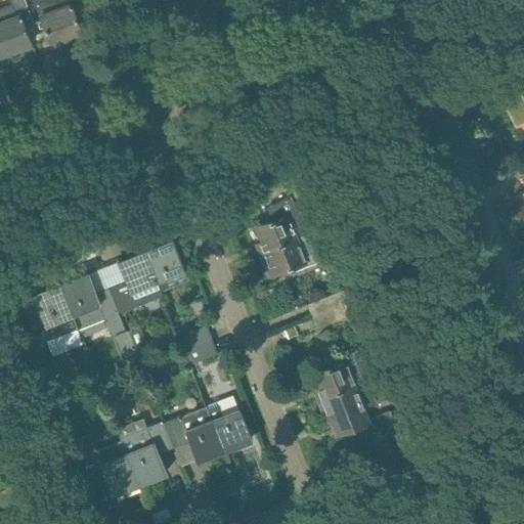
[(0,54),(31,43),(25,27),(33,24),(24,0),(9,0),(15,16),(0,22),(0,54)]
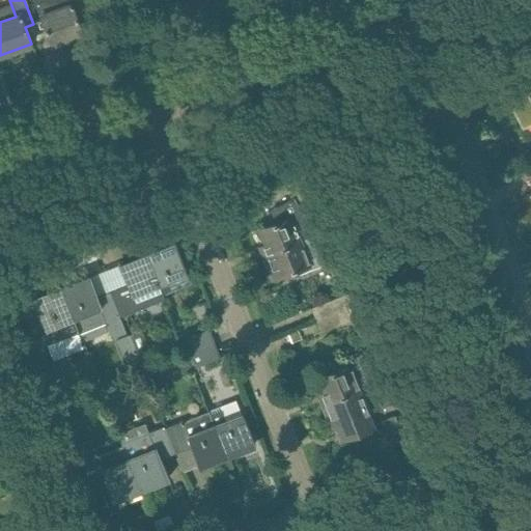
[(78,0),(33,0),(50,45),(82,32),(73,6),(80,3),(78,0)]
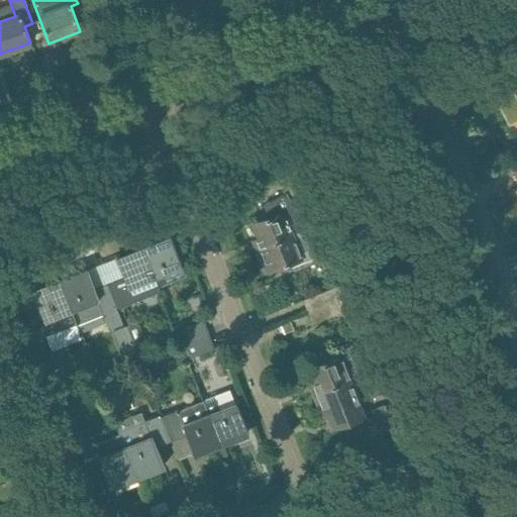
[(251,240),(254,249),(307,229),(286,192),(264,205),(268,217),(252,223),(259,238),(251,240)]
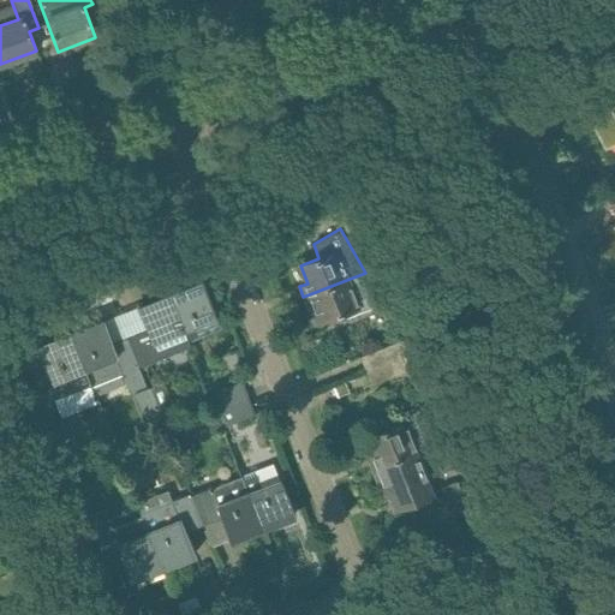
[(378,305),(365,273),(303,297),(315,324),(344,312),(345,318),(378,305)]
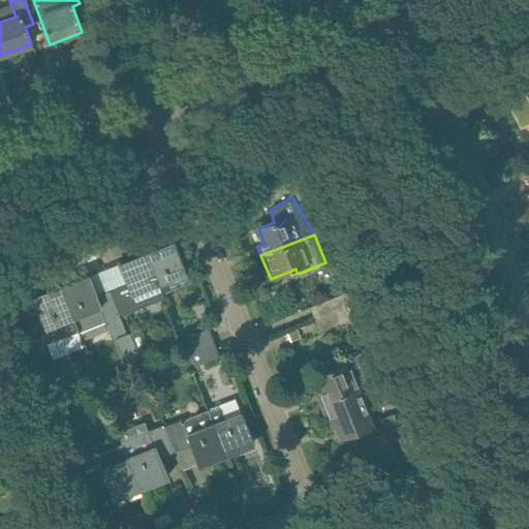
[(146,252),(145,253),(162,298),(163,297),(158,284),(185,274),(173,242),(146,252)]
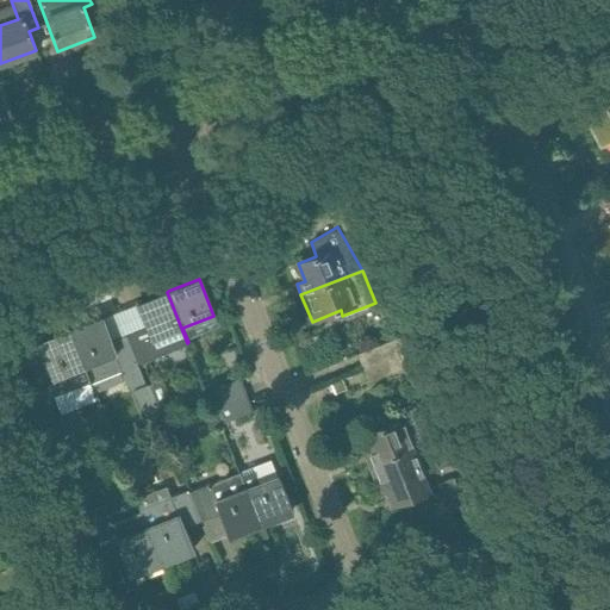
[(187,343),(167,292),(137,303),(147,327),(131,332),(142,361),(187,343)]
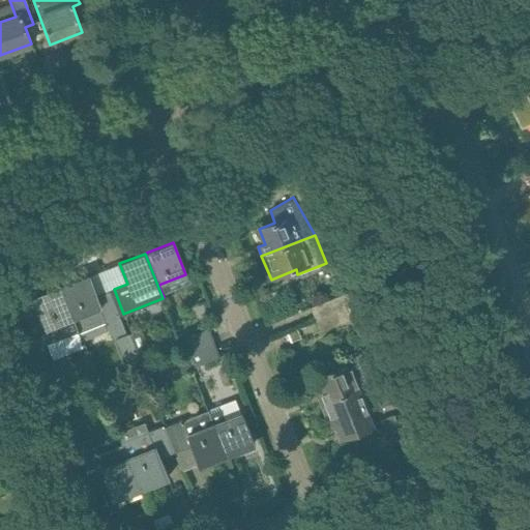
[(77,332),(78,333),(104,323),(109,336),(124,330),(109,291),(95,297),(87,276),(71,283),(74,287),(62,291),(60,287),(59,288),(77,332)]
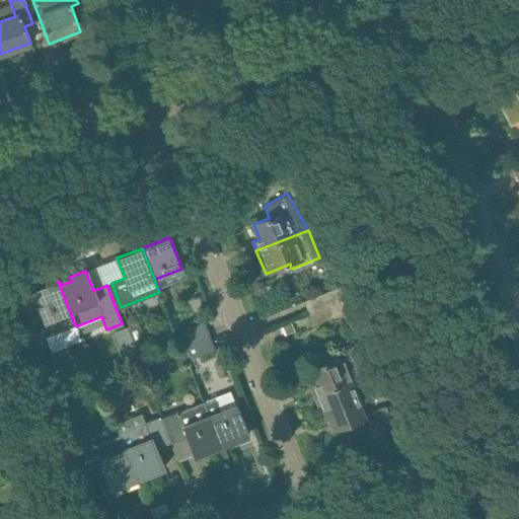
[(75,325),(58,282),(45,287),(46,291),(34,295),(32,291),(19,297),(36,341),(75,325)]
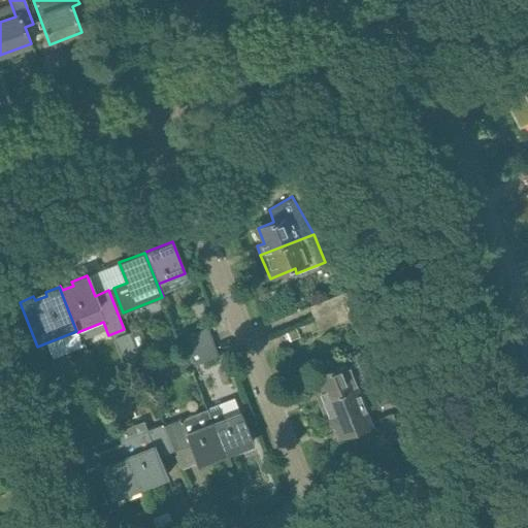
[(314,319),(350,305),(345,293),(309,307),(314,319)]
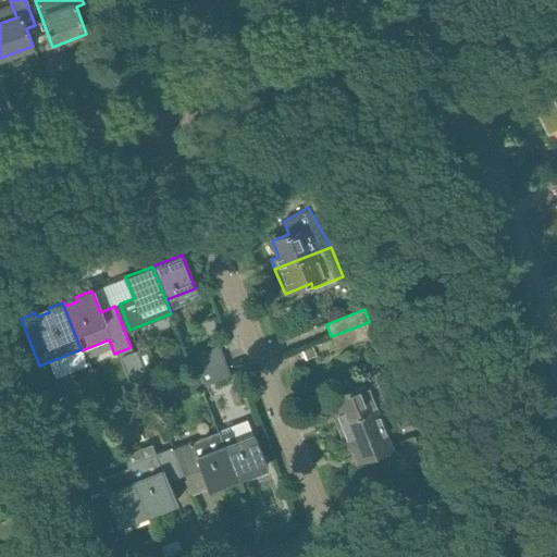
[(369,322),(331,336),(336,349),(374,334),(369,322)]
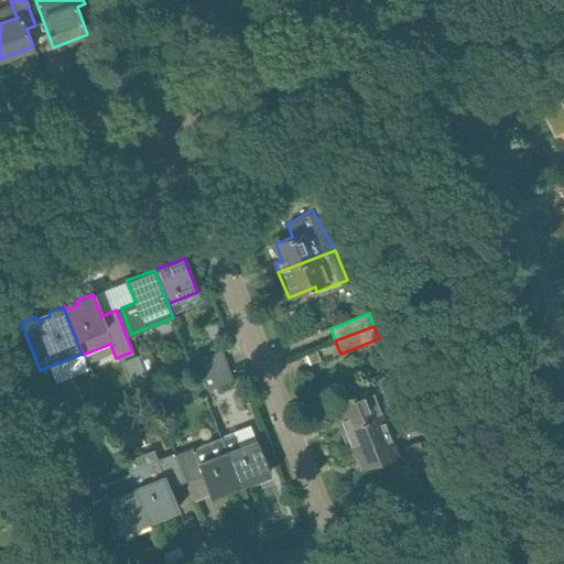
[(195,360),(201,376),(227,366),(220,350),(195,360)]
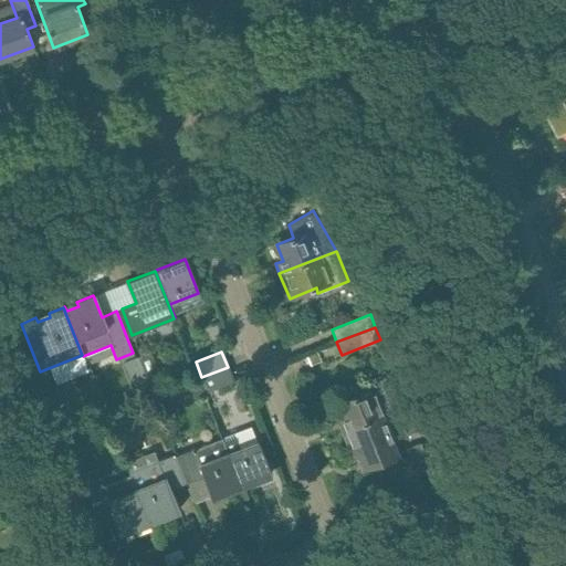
[(122,363),(125,370),(130,373),(143,368),(138,357),(137,356),(122,363)]
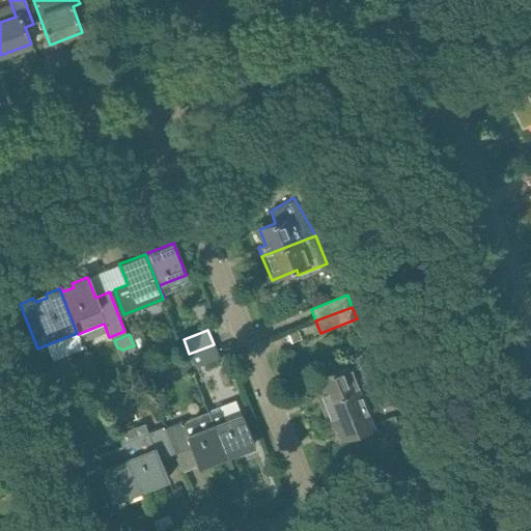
[(219,358),(214,344),(189,354),(194,367),(219,358)]
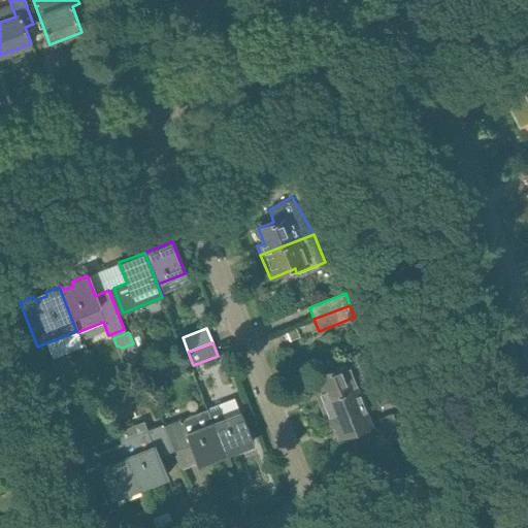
[(150,351),(143,349),(136,352),(142,367),(155,363),(150,351)]
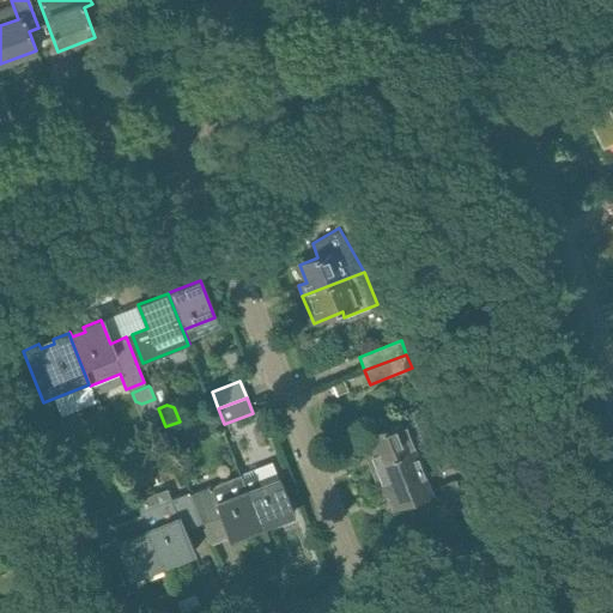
[(364,442),(369,455),(366,456),(370,467),(436,442),(436,441),(434,442),(419,408),(408,413),(411,418),(366,436),(369,439),(364,442)]
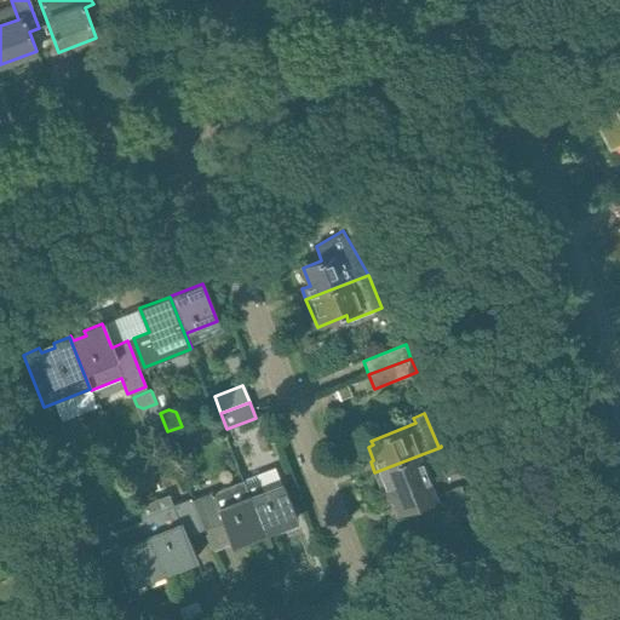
[(224,430),(218,415),(207,420),(213,435),(224,430)]
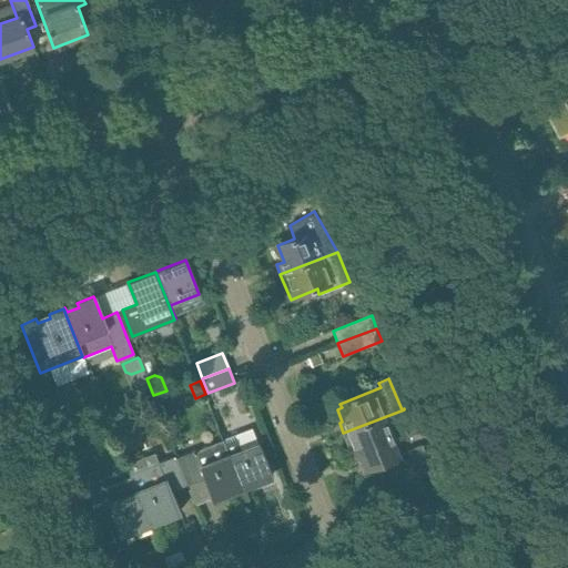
[(63,433),(104,416),(98,399),(57,416),(63,433)]
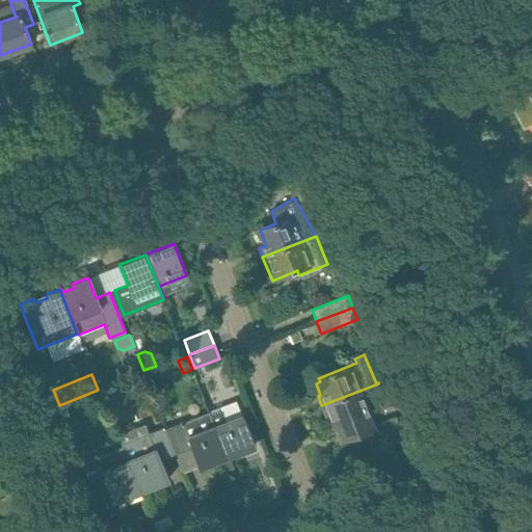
[(378,383),(321,405),(330,429),(335,427),(341,442),(374,428),(369,414),(381,408),(375,393),(380,390),(378,383)]
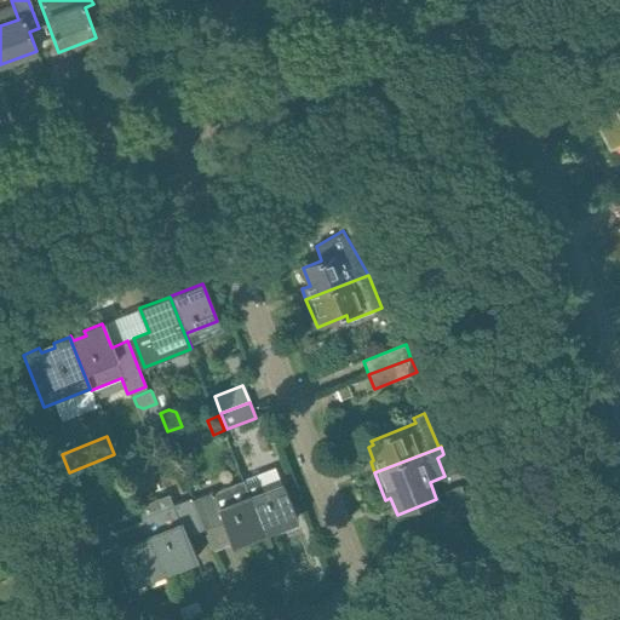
[(244,480),(242,481),(263,533),(296,521),(275,468),(256,475),(257,480),(245,484),(244,480)]
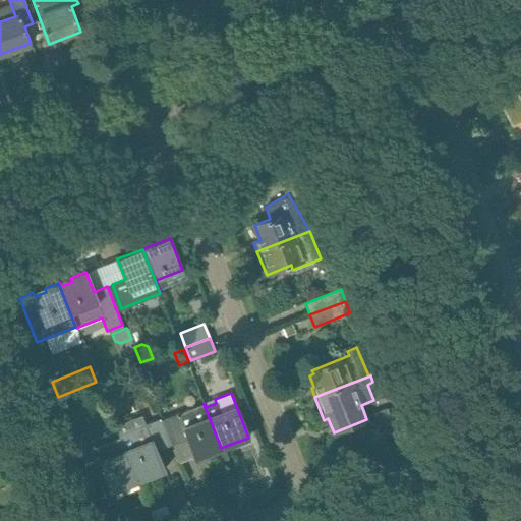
[(221,448),(204,404),(165,419),(174,444),(187,438),(195,458),(196,458),(194,454),(207,449),(208,453),(221,448)]
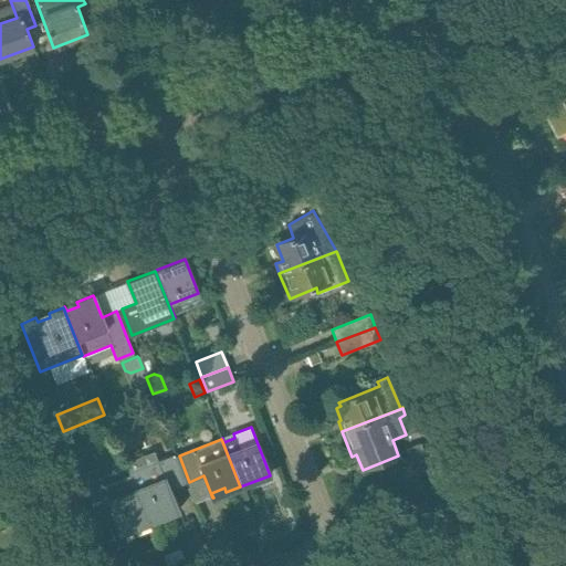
[(407,449),(418,475),(431,471),(420,443),(407,449)]
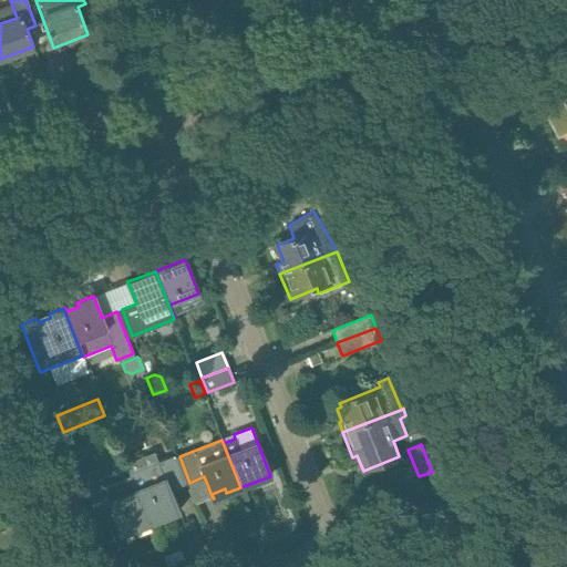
[(131,476),(148,524),(151,523),(148,518),(161,514),(163,518),(178,512),(169,491),(185,484),(173,456),(130,474),(131,476)]
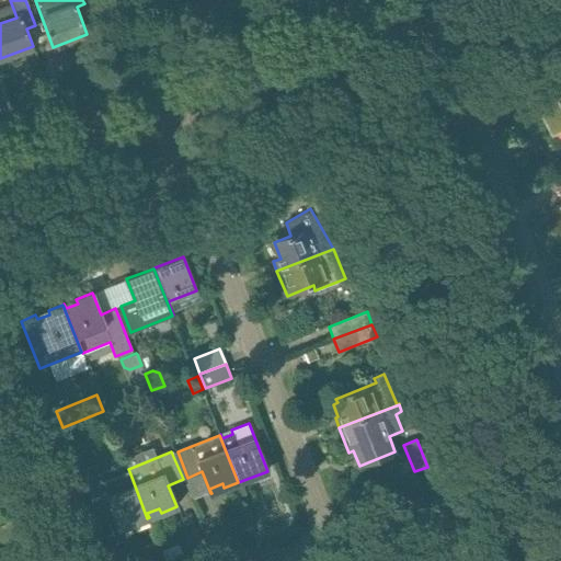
[(113,512),(119,529),(147,518),(129,471),(102,482),(95,465),(80,470),(99,518),(100,517),(99,517),(113,512)]
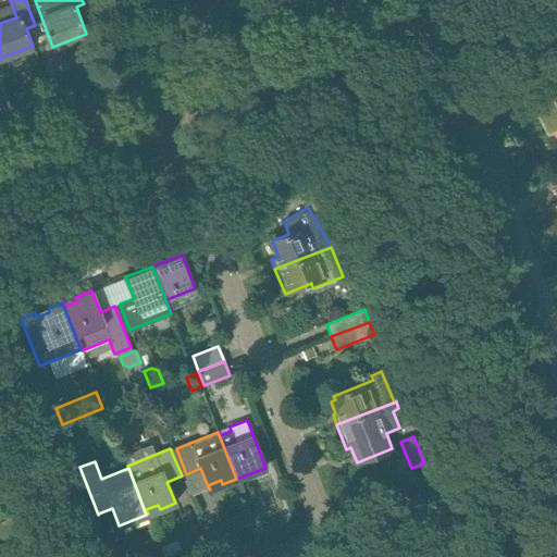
[(176,542),(161,547),(164,556),(178,556),(182,556),(176,542)]
